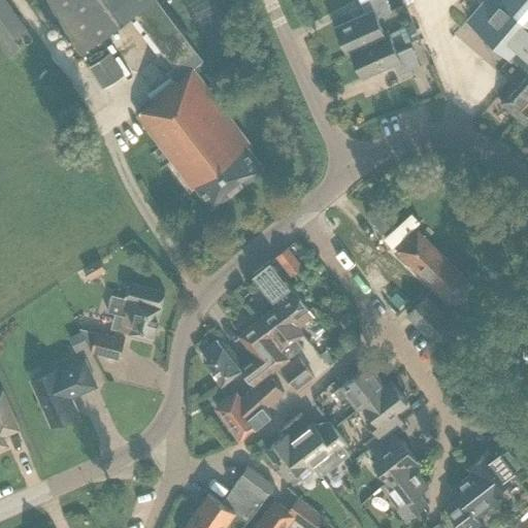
[(0,0),(0,45),(8,58),(33,41),(4,0),(0,0)]
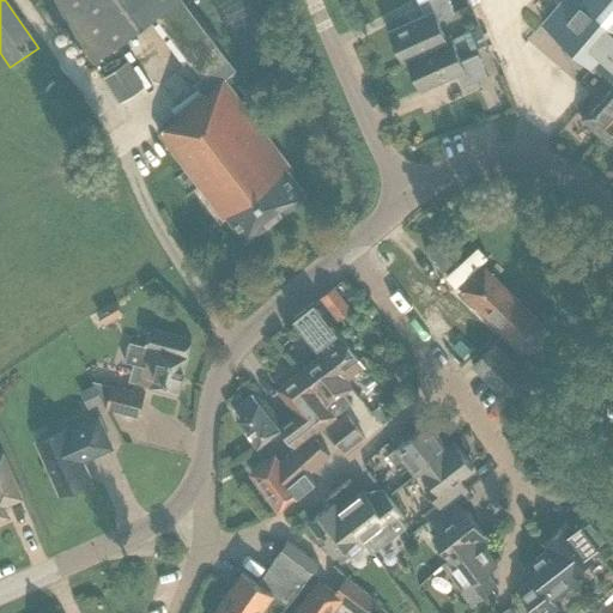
[(181,0),(46,0),(93,64),(155,17),(192,65),(193,64),(204,78),(195,85),(202,95),(176,115),(178,119),(159,133),(224,219),(226,218),(246,242),(307,195),(289,171),(291,169),(224,80),(236,72),(181,0)]
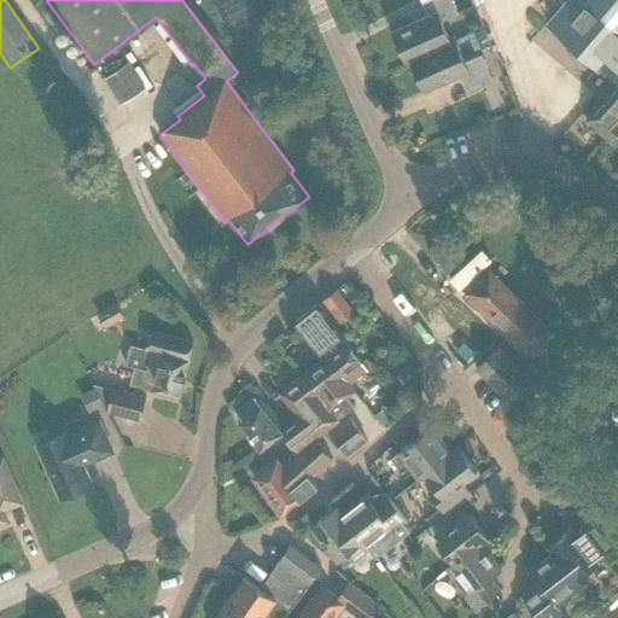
[(407,64),(410,62),(410,60),(452,42),(450,42),(442,22),(459,15),(453,0),(427,0),(423,3),(429,16),(392,31),(407,64)]
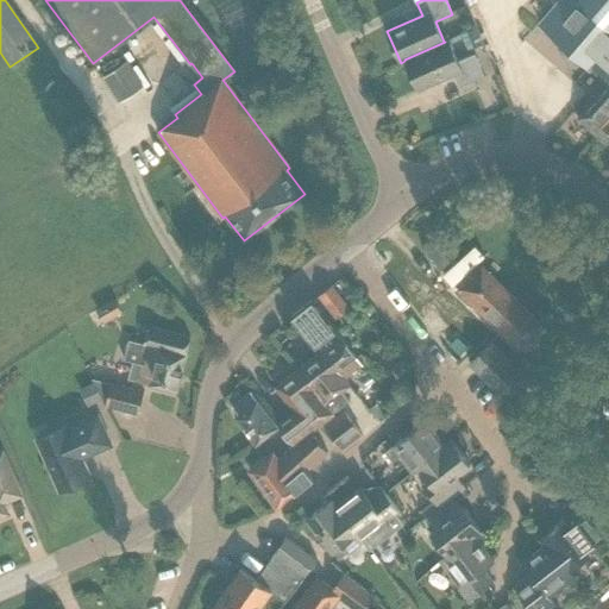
[(608,0),(559,0),(540,24),(591,68),(594,64),(608,77),(608,83),(578,119),(598,137),(608,123),(608,0)]
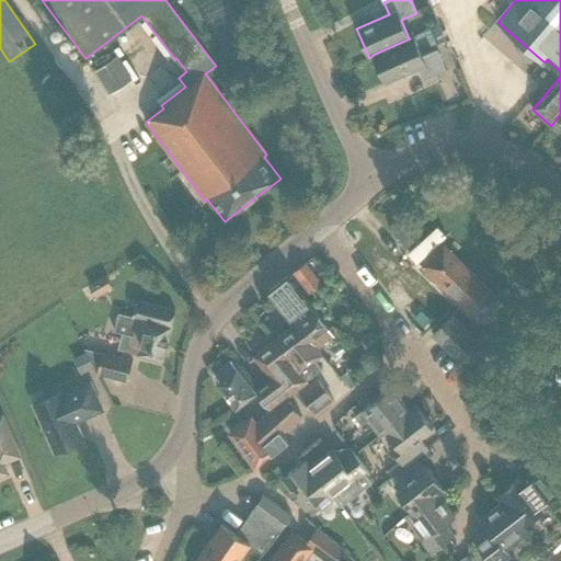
[(438,25),(424,32),(431,47),(445,41),(438,25)]
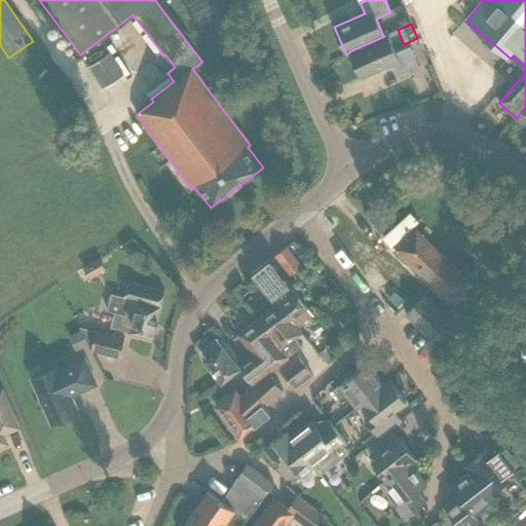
[(396,52),(387,34),(383,36),(384,36),(349,51),(349,52),(361,78),(391,65),(397,76),(419,66),(410,46),(396,52)]
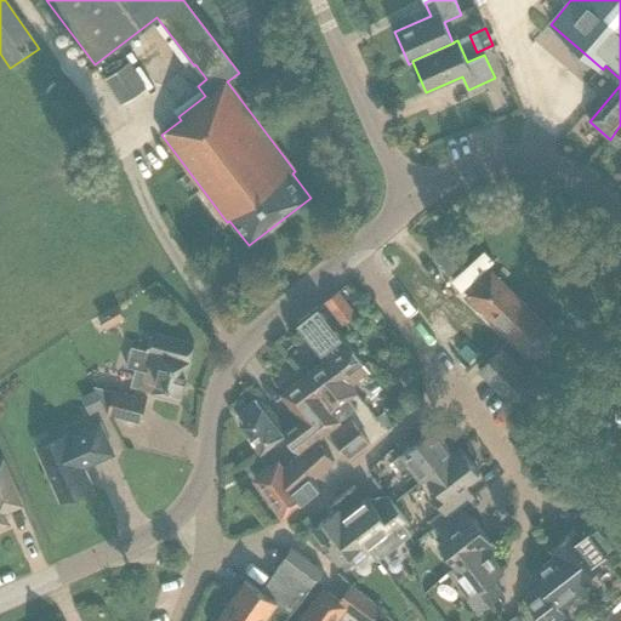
[(103,78),(120,103),(144,87),(129,62),(103,78)]
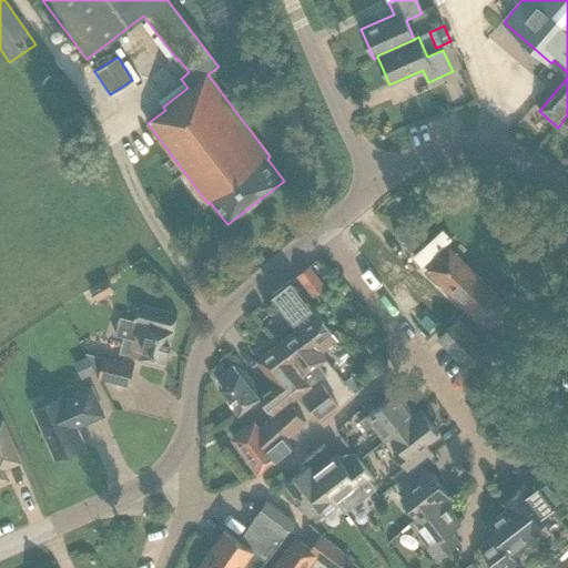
[(567,114),(558,128),(567,137),(567,114)]
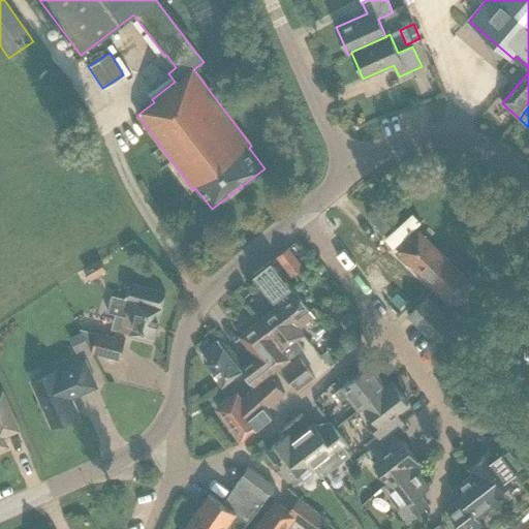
[(399,252),(450,304),(471,283),(418,231),(399,252)]
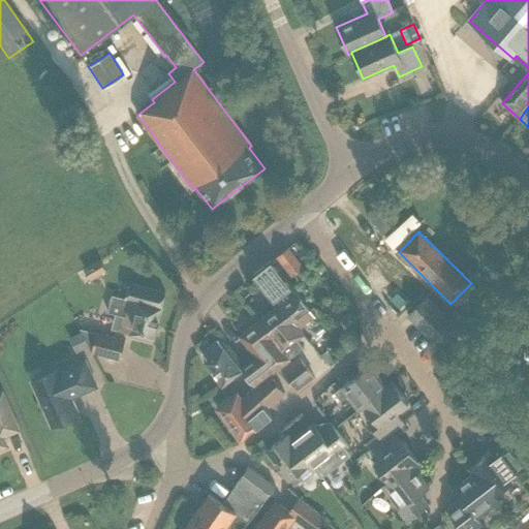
[(277,257),(292,277),(304,268),(288,248),(277,257)]
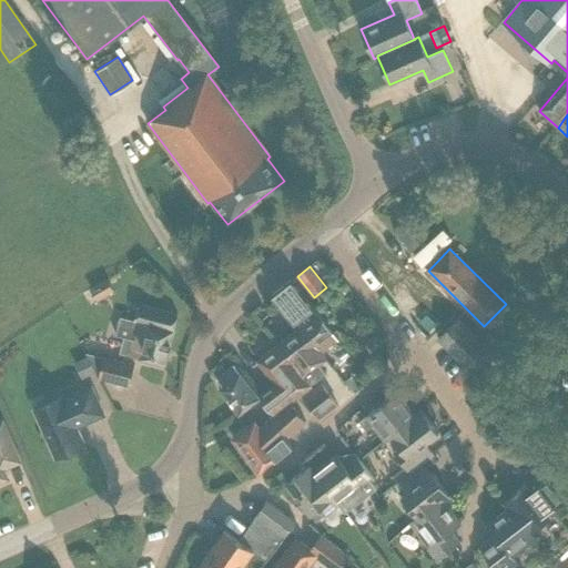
[(89,288),(97,301),(111,291),(104,280),(89,288)]
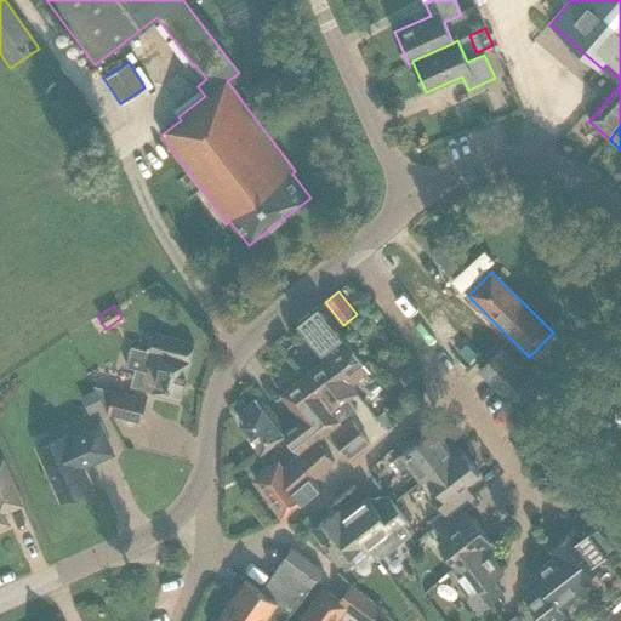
[(322,353),(324,352),(329,358),(352,386),(369,372),(319,307),(298,324),(322,353)]
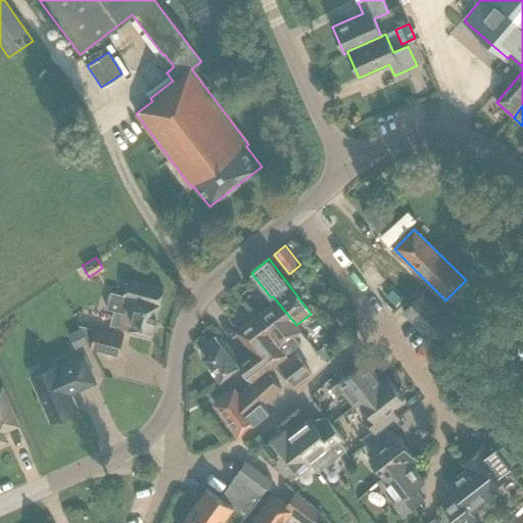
[(128,280),(124,296),(110,292),(106,310),(119,313),(114,327),(126,330),(126,332),(152,338),(160,304),(159,304),(162,288),(128,280)]
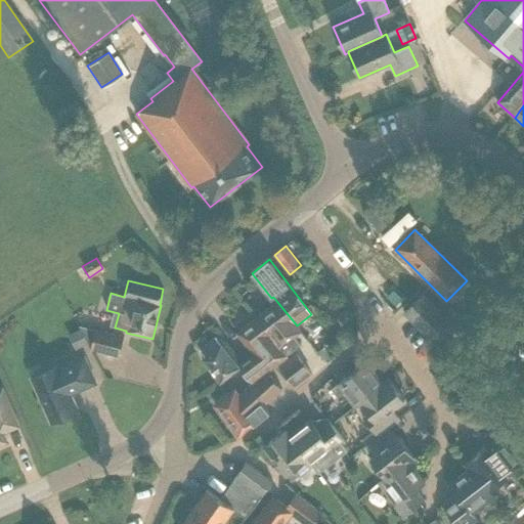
[(422,293),(402,313),(429,340),(449,319),(422,293)]
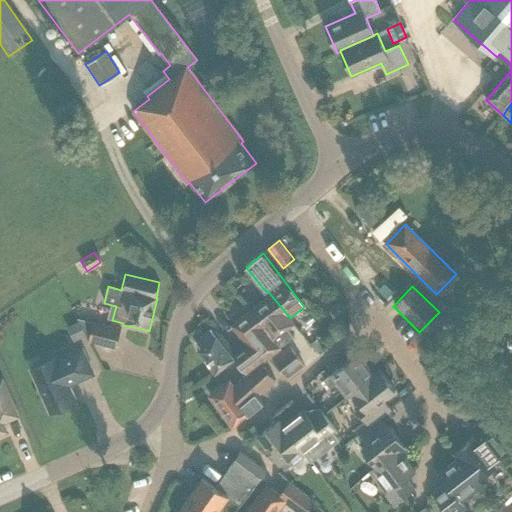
[(287,329),(294,324),(290,318),(271,295),(251,310),(280,347),(293,337),(287,329)]
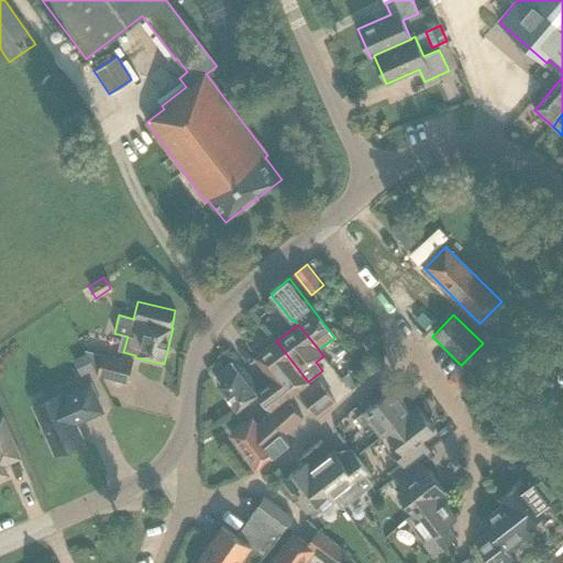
[(308,382),(276,341),(254,357),(271,379),(256,389),(258,394),(273,412),(257,424),(253,419),(231,435),(256,470),(273,456),(289,443),(284,435),(302,418),(287,400),(309,383),(308,382)]
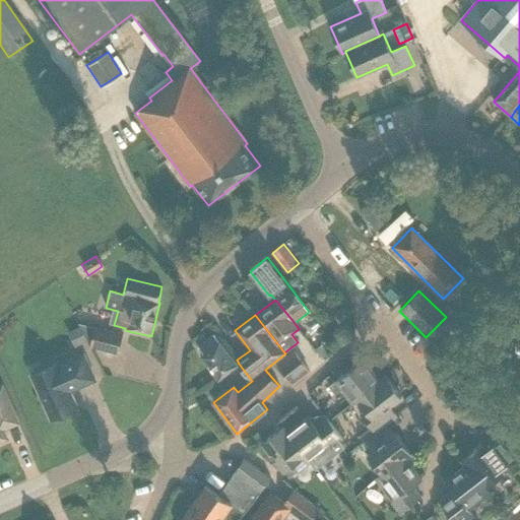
[(86,340),(78,325),(67,331),(74,346),(86,340)]
